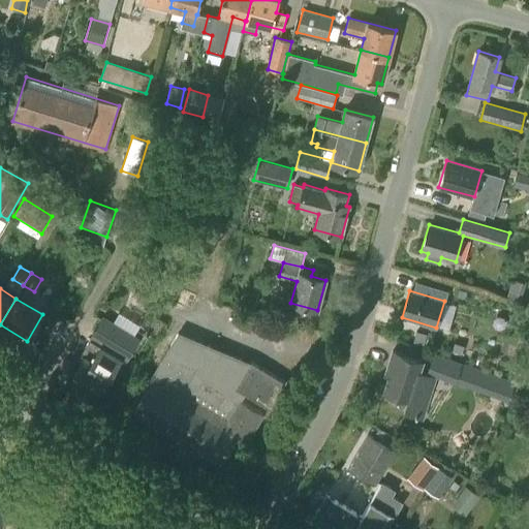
[(446,300),(440,323),(450,325),(457,302),(446,300)]
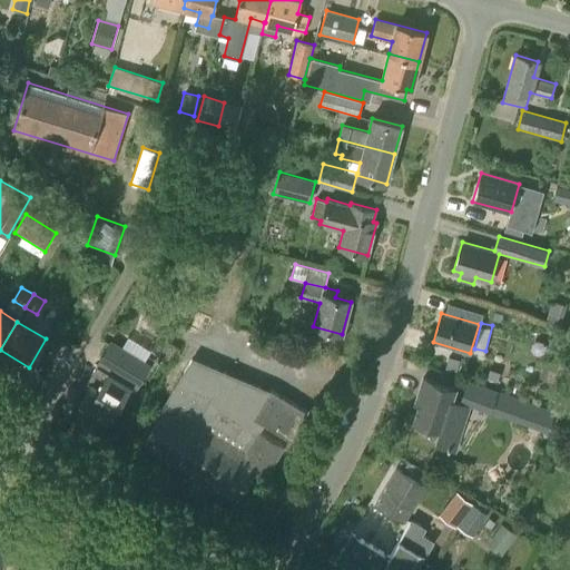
[(136,390),(150,366),(112,342),(88,381),(92,384),(79,404),(108,422),(130,386),(136,390)]
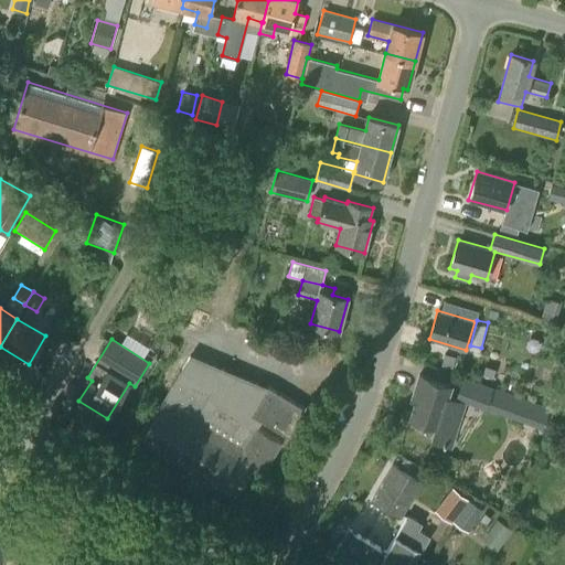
[(200,355),(148,439),(161,447),(157,454),(176,465),(180,457),(198,468),(201,462),(212,469),(226,447),(236,454),(226,470),(244,481),(248,476),(259,482),(312,398),(300,391),(304,385),(285,374),(278,385),(252,369),(246,376),(215,358),(213,363),(200,355)]
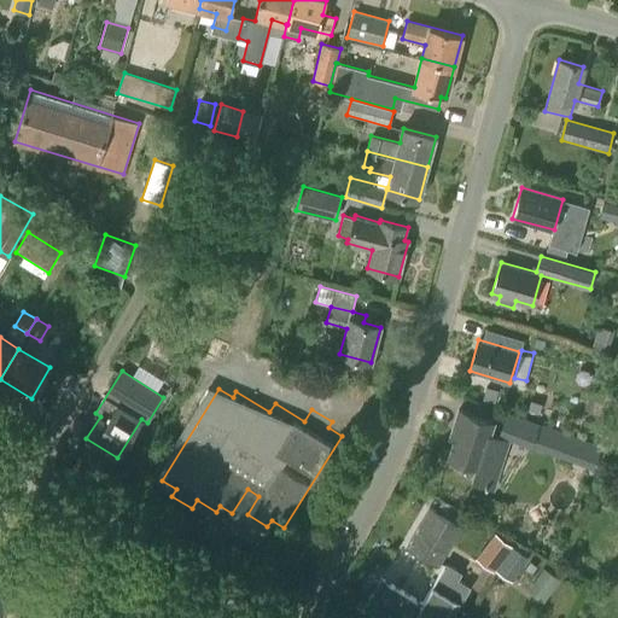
[(494,487),(509,441),(489,435),(494,420),(459,409),(454,426),(459,429),(449,458),(478,466),(473,481),(494,487)]
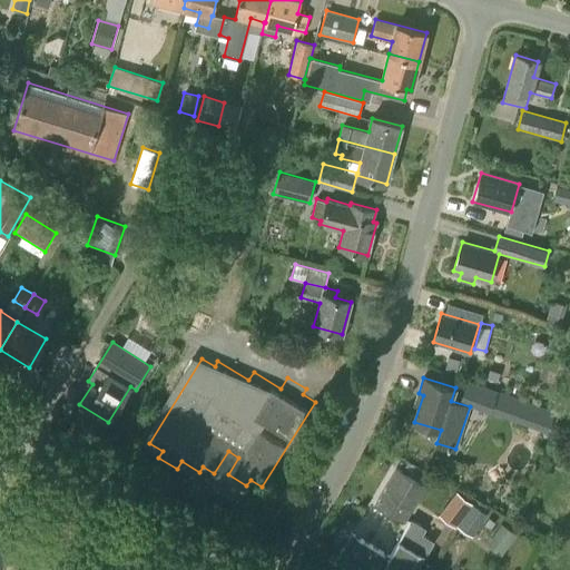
[(499,391),(468,380),(460,402),(491,413),(498,392),(499,391)]
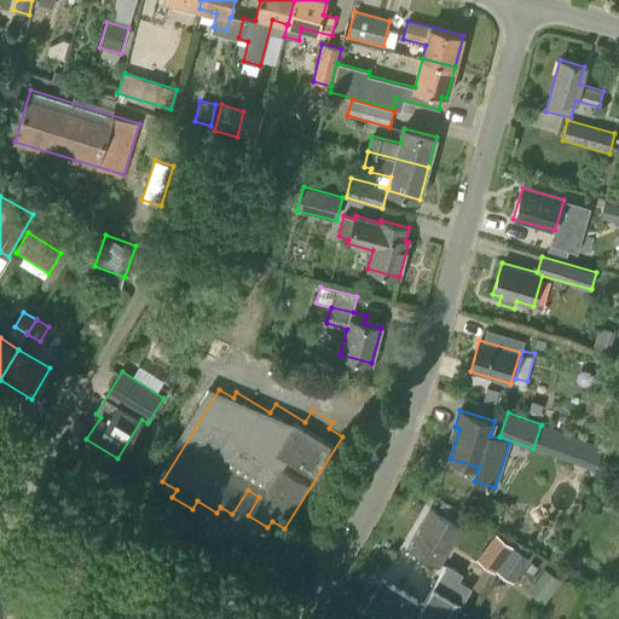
[(533,449),(532,450),(574,464),(583,440),(541,426),(533,449)]
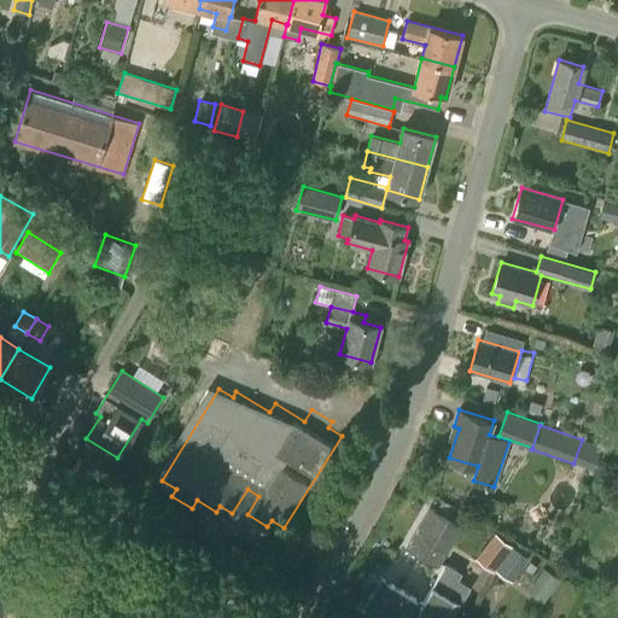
[(439,566),(464,526),(431,507),(407,546),(439,566)]
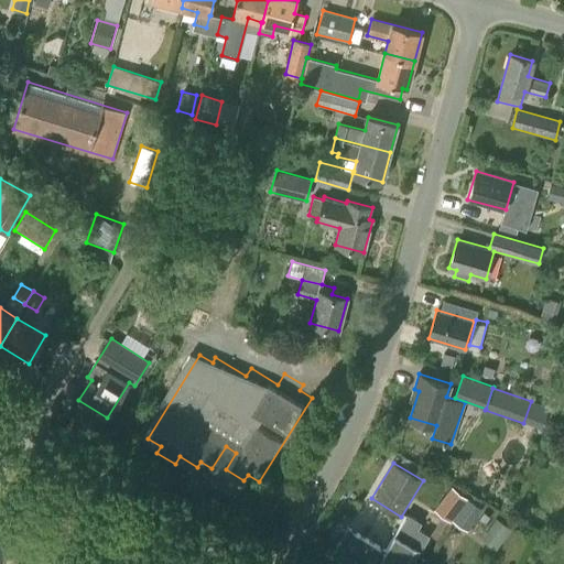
[(451,486),(435,508),(452,520),(467,498),(451,486)]
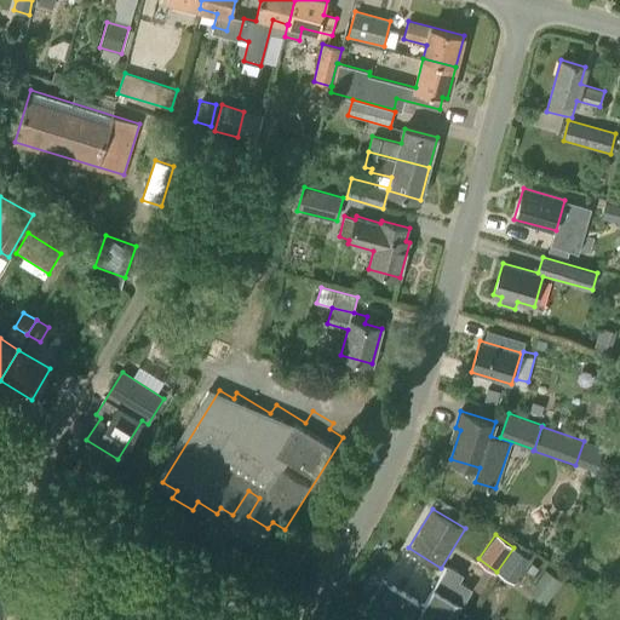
[(530,560),(514,547),(497,572),(514,584),(530,560)]
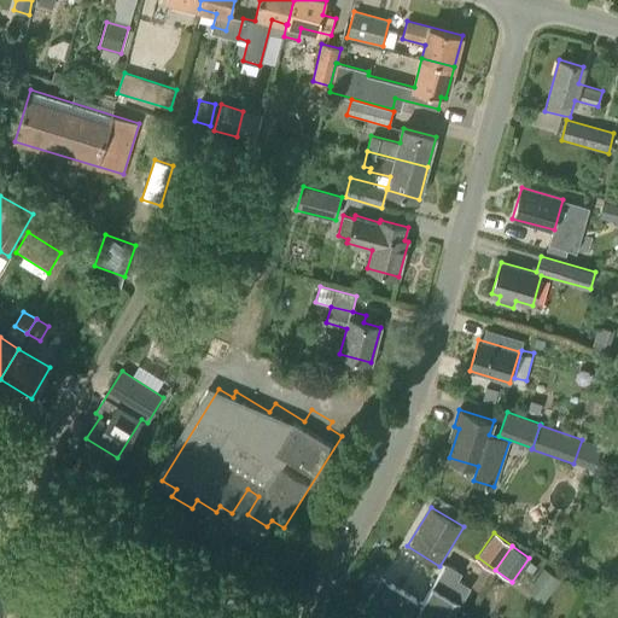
[(560,579),(543,569),(535,579),(552,592),(560,579)]
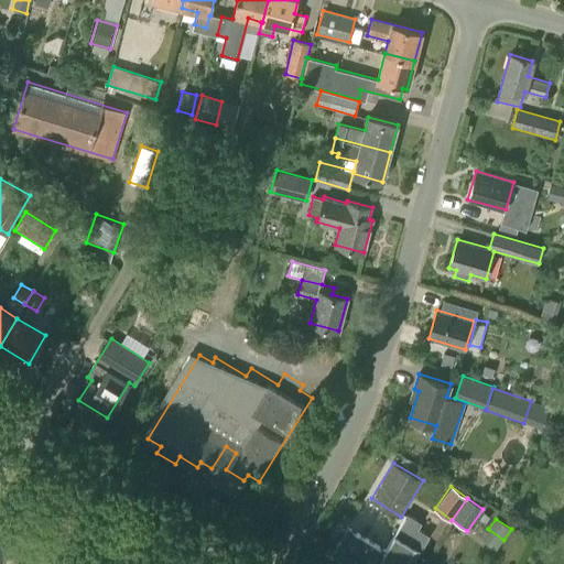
[(400,527),(386,551),(377,563),(410,563),(419,550),(405,542),(411,532),(400,527)]
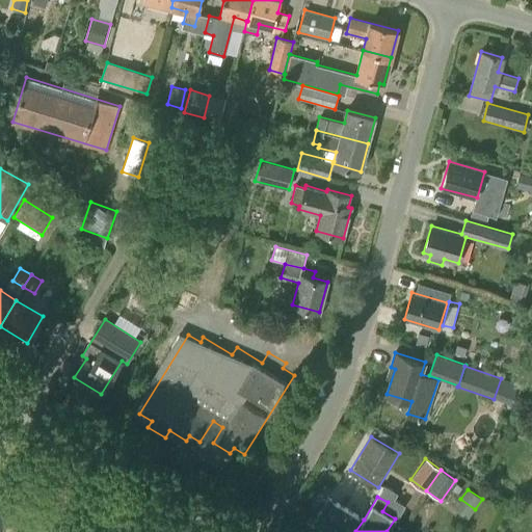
[(320,531),(355,531),(364,520),(328,499),(320,512),(319,512),(311,526),(320,531)]
